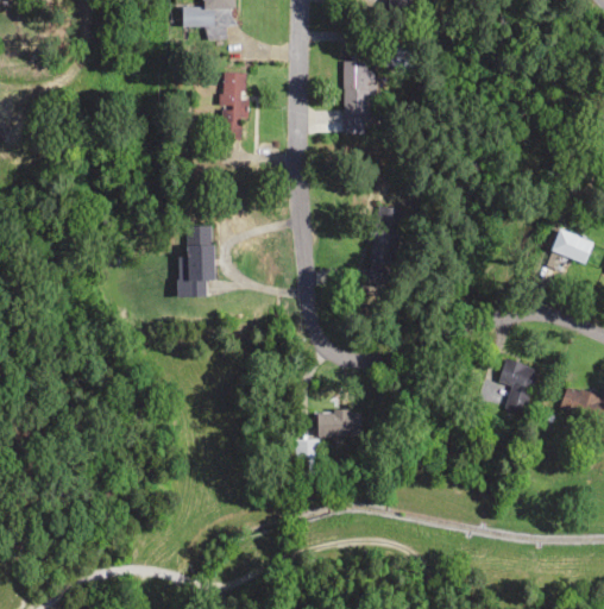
[(231,0),(203,0),(203,6),(182,7),(182,27),(206,26),(206,38),(226,38),(226,26),(231,26),(231,0)]
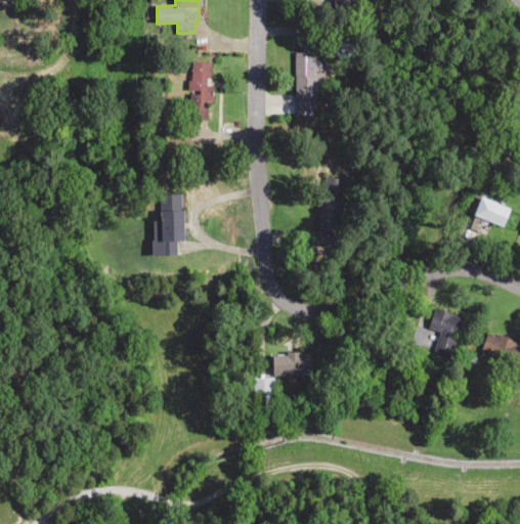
[(296,52),(296,113),(321,113),(321,52),(296,52)]
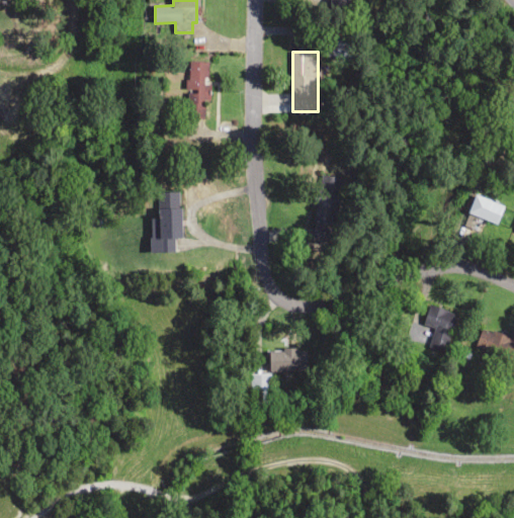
[(208,63),(187,63),(187,118),(208,118),(208,63)]
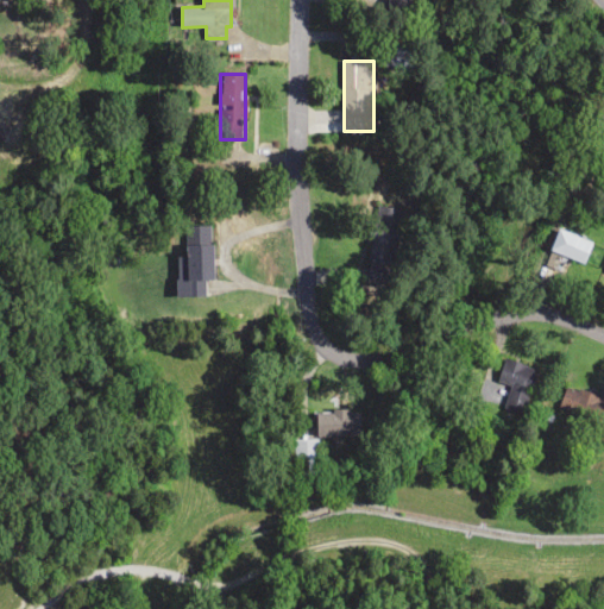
[(390,282),(403,209),(378,205),(365,277),(390,282)]
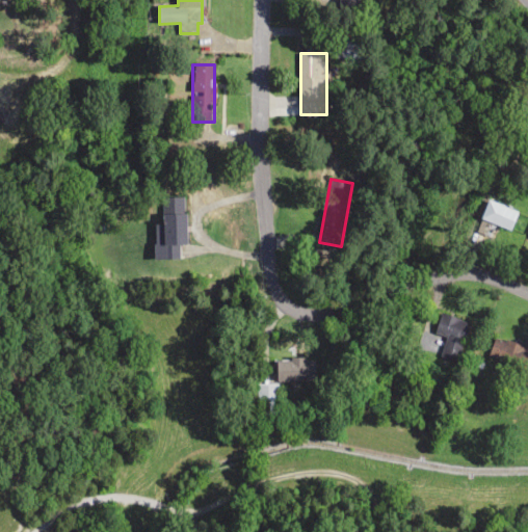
[(186,246),(186,197),(163,197),(163,223),(155,223),(155,259),(180,259),(180,246),(186,246)]
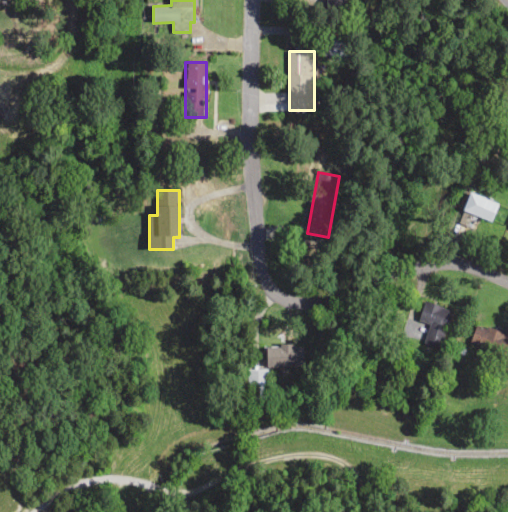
[(464,211),(493,222),(500,203),(471,192),(464,211)]
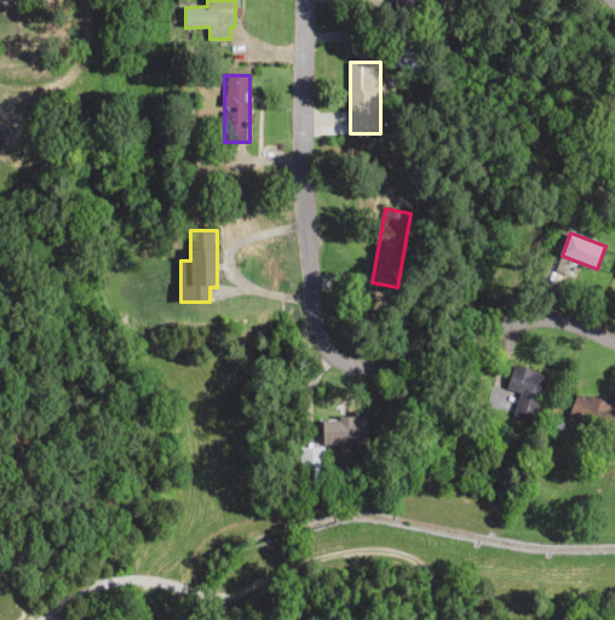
[(549,375),(515,365),(507,386),(522,391),(513,415),(533,423),(549,375)]
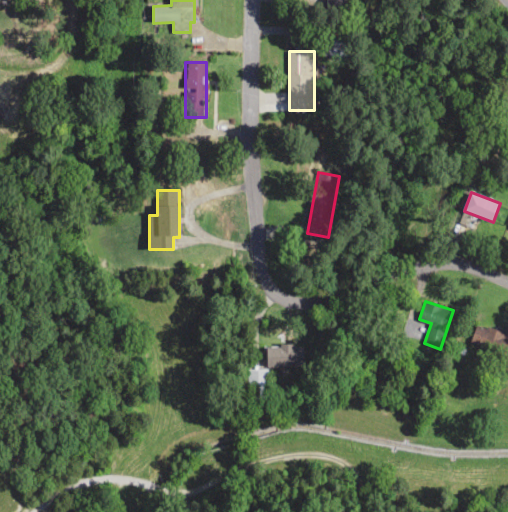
[(469,348),(507,359),(507,326),(505,333),(476,325),(469,348)]
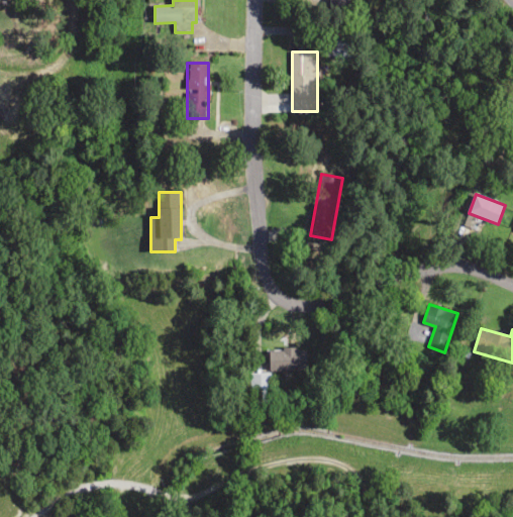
[(305,371),(305,348),(268,348),(268,371),(305,371)]
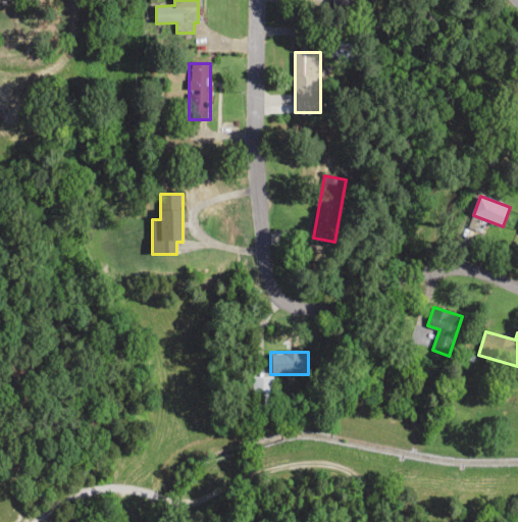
[(254,377),(254,407),(274,407),(274,377),(254,377)]
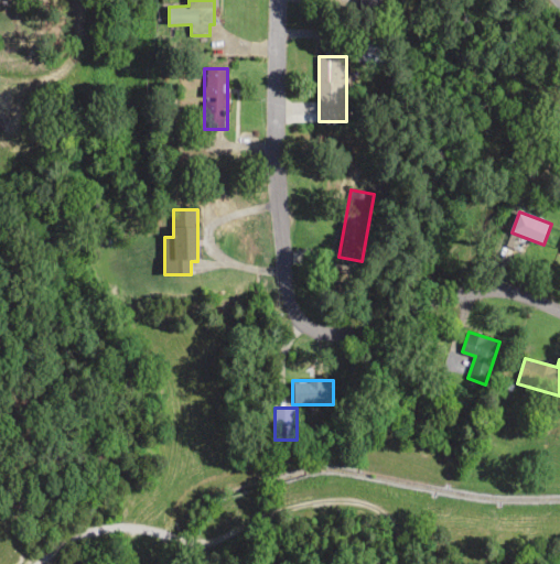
All buildings are outlined.
